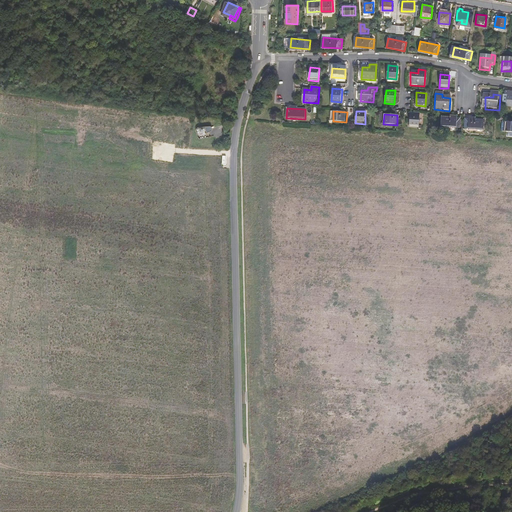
[(419,115),(410,114),(409,127),(418,127),(419,115)]
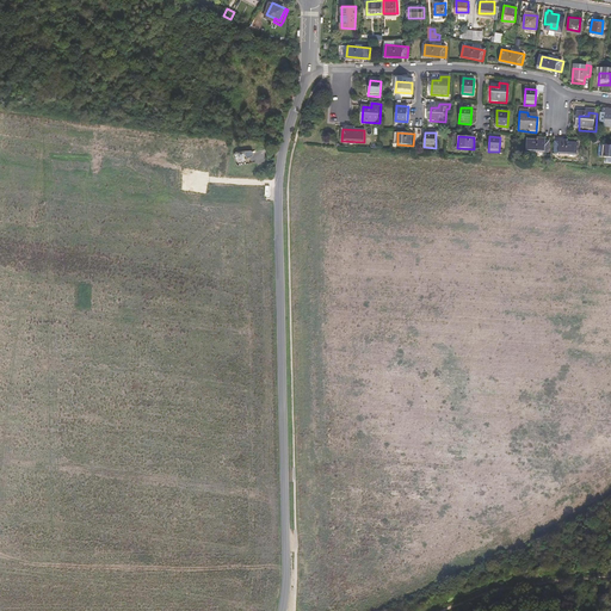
[(549,142),(526,140),(525,152),(549,153),(549,142)]
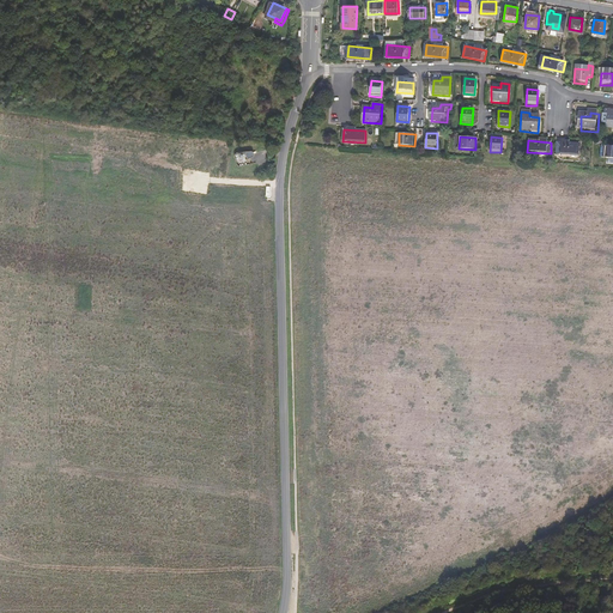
[(581,144),(557,143),(557,155),(580,156),(581,144)]
